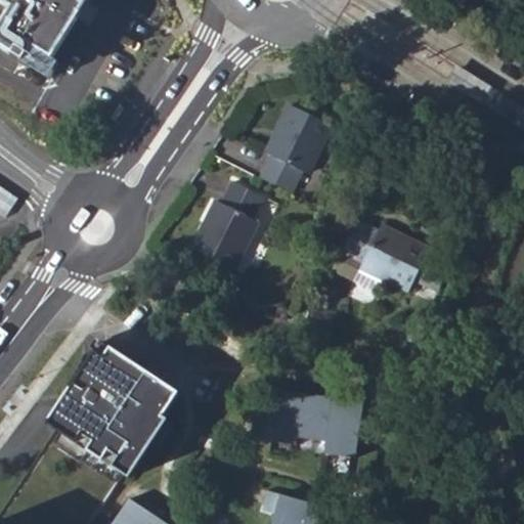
[(0,0),(12,7),(0,26),(0,45),(25,60),(29,53),(20,47),(24,41),(53,59),(78,18),(75,16),(81,6),(84,0),(0,0)]
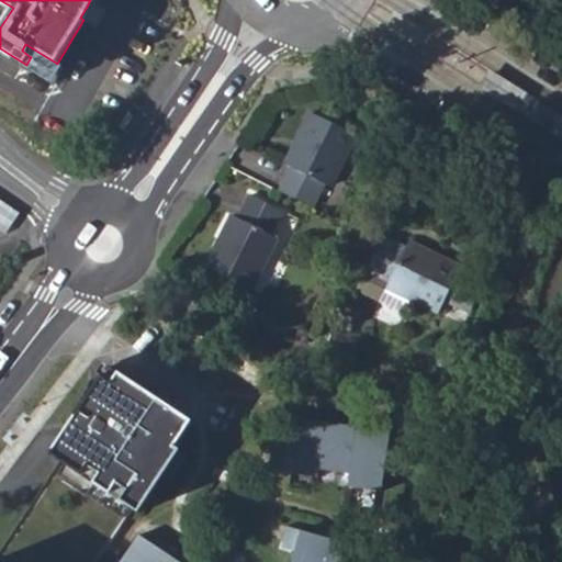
[(561,138),(561,114),(490,70),(479,88),(561,138)]
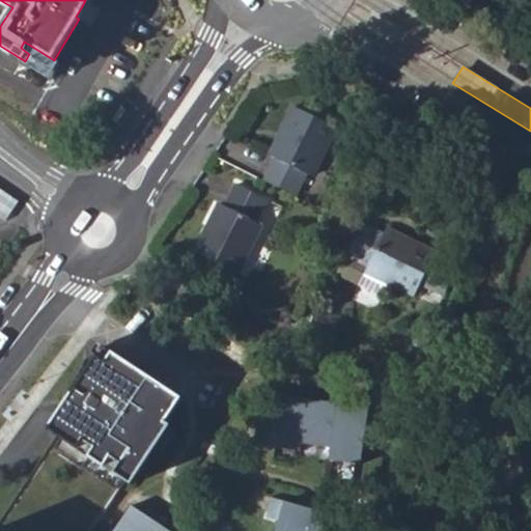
[(305,173),(309,177),(333,129),(292,107),(268,156),(273,158),(263,179),(295,194),(305,173)]
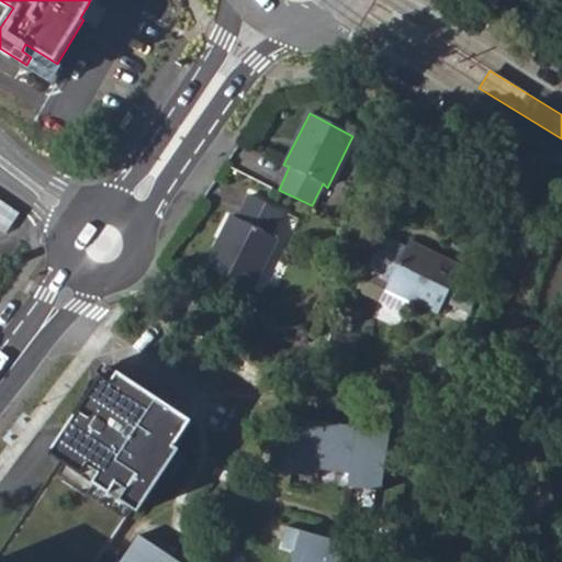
[(0,222),(10,229),(24,209),(0,191),(0,222)]
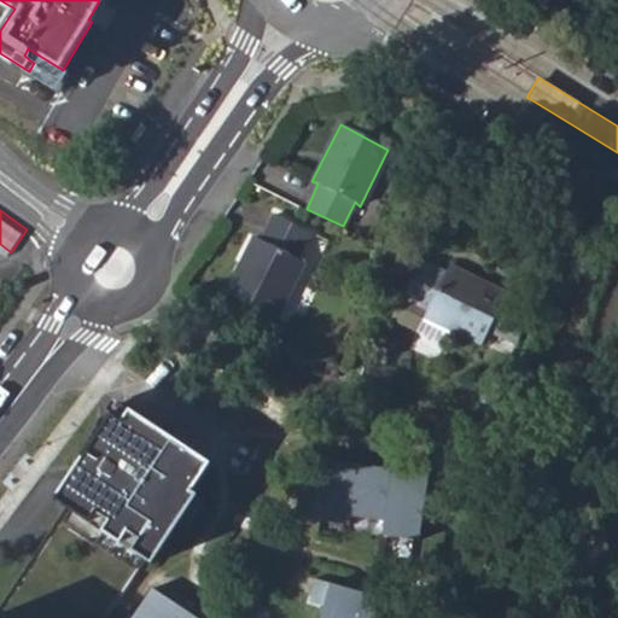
[(252,238),(225,293),(274,318),(301,263),(296,260),(308,234),(273,216),(258,240),(252,238)]
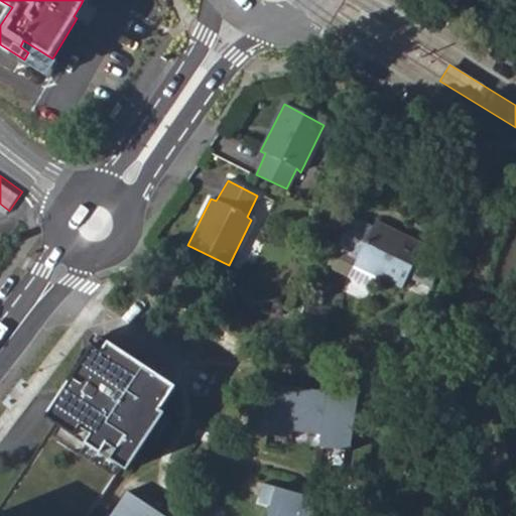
[(353,266),(371,275),(400,289),(407,276),(428,287),(439,253),(375,222),(370,229),(351,218),(334,249),(356,261),(353,266)]
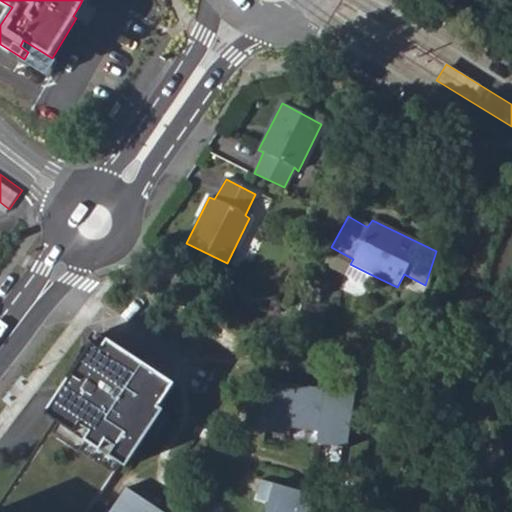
[(342,278),(362,289),(368,273),(350,264),(342,278)]
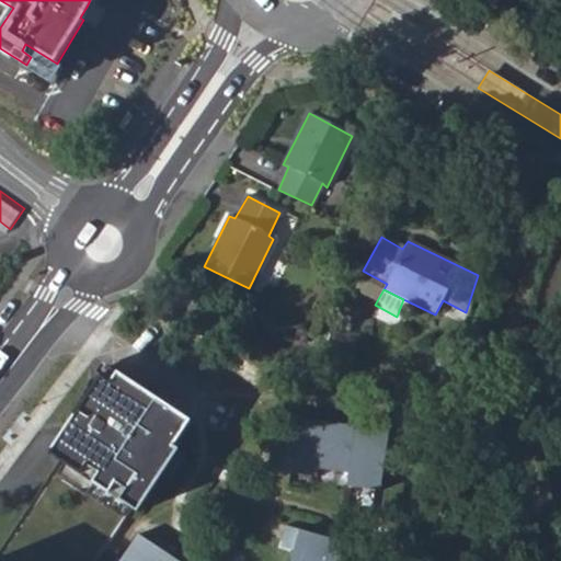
[(0,560),(99,560),(134,507),(140,512),(182,448),(176,445),(193,420),(109,364),(50,453),(60,459),(0,551),(0,560)]
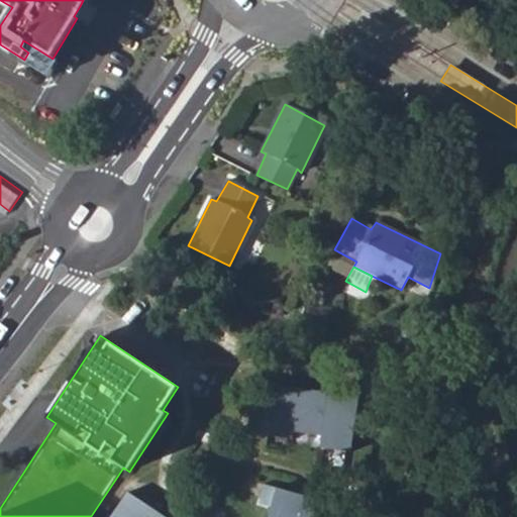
[(300,436),(310,395),(281,388),(273,420),(252,415),(247,436),(260,439),(268,441),(269,437),(295,444),(300,445),(302,437),(300,436)]
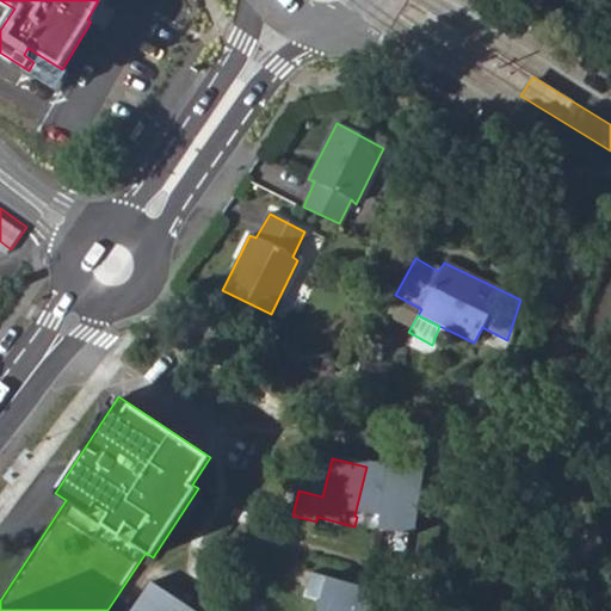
[(366,467),(355,516),(357,517),(388,525),(400,474),(366,467)]
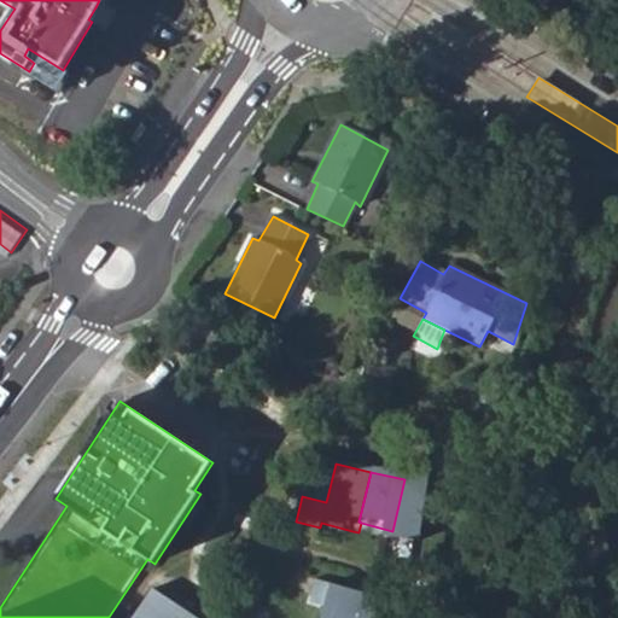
[(426,553),(443,483),(406,474),(404,479),(392,531),(390,544),(426,553)]
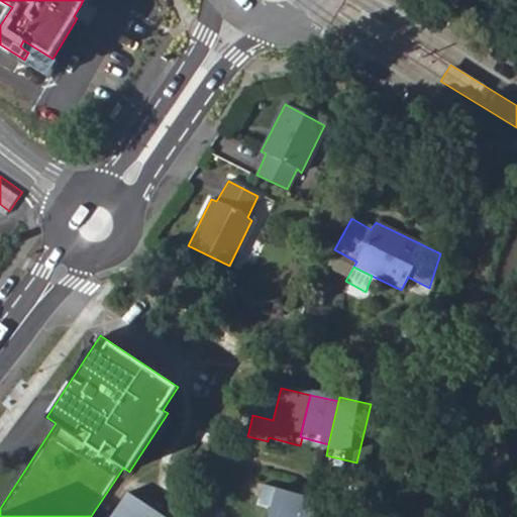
[(300,516),(306,496),(264,484),(260,499),(273,503),(269,516),(300,516)]
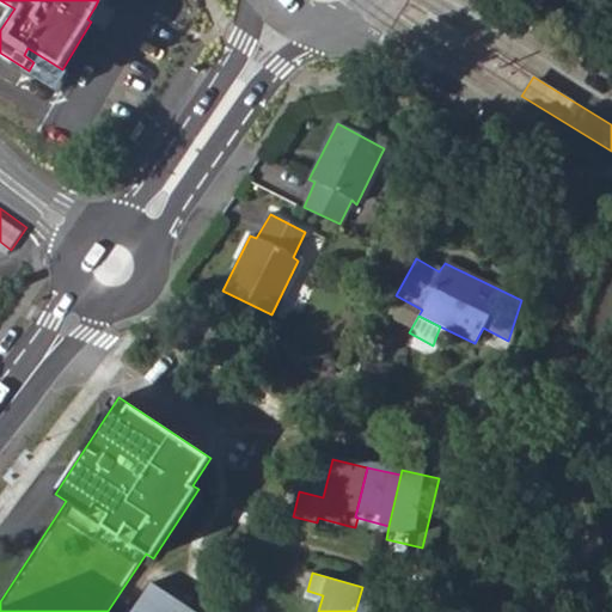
[(134,610),(138,611),(195,611),(181,601),(187,594),(171,585),(166,593),(152,583),(134,610)]
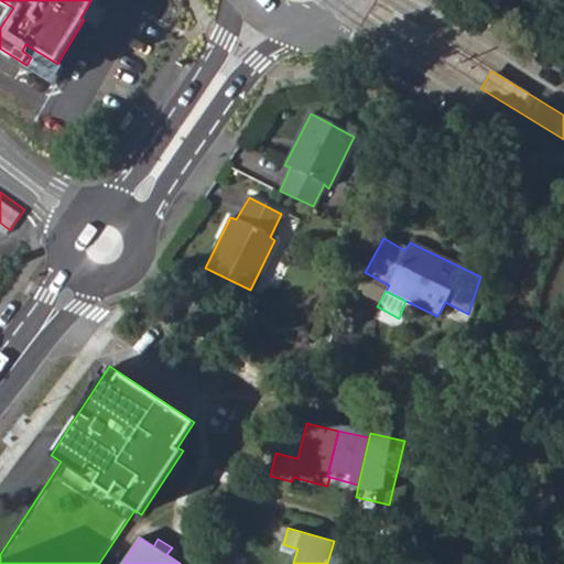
[(362,563),(367,551),(334,541),(327,563),(362,563)]
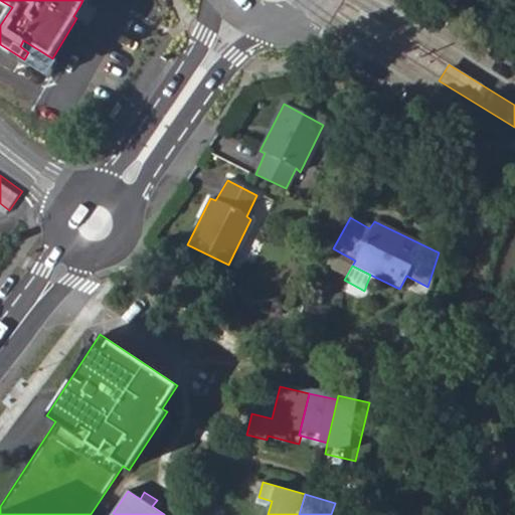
All buildings are outlined.
